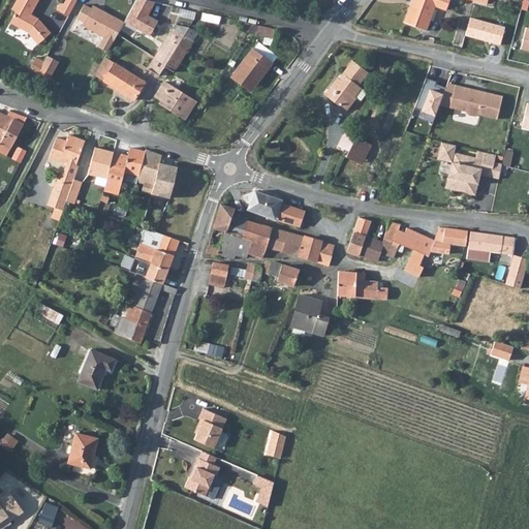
[(12,23),(17,25),(30,32),(36,38),(41,33),(48,27),(40,19),(33,14),(41,0),(19,0),(13,9),(19,11),(12,23)]
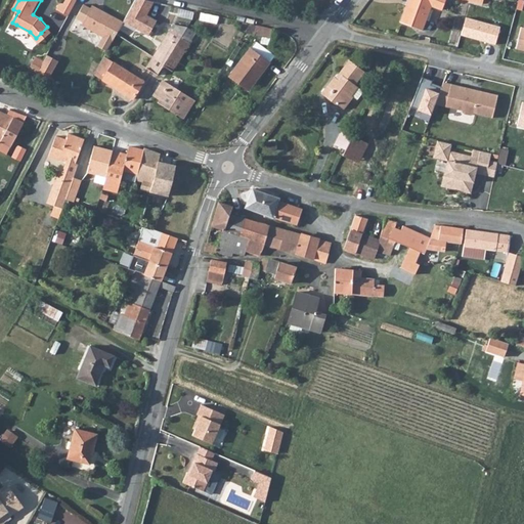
[(61,2),(57,10),(70,16),(79,1),(77,0),(67,0),(64,4),(61,2)]
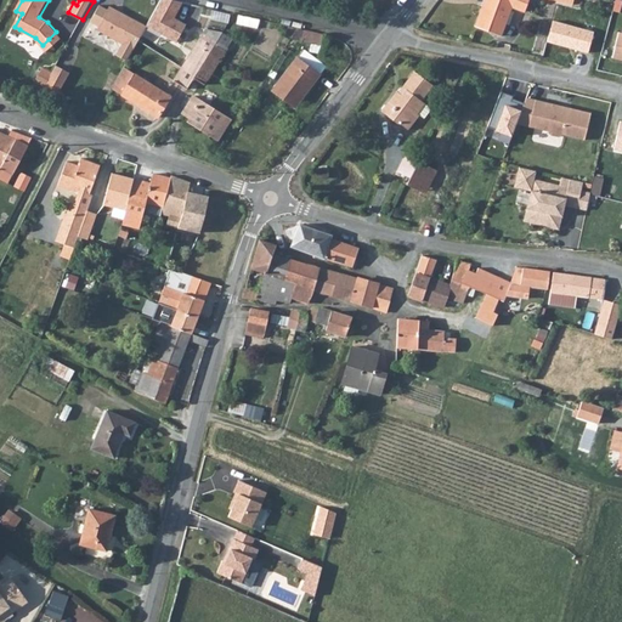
[(179,18),(185,4),(176,0),(162,0),(148,28),(180,43),(188,23),(179,18)]
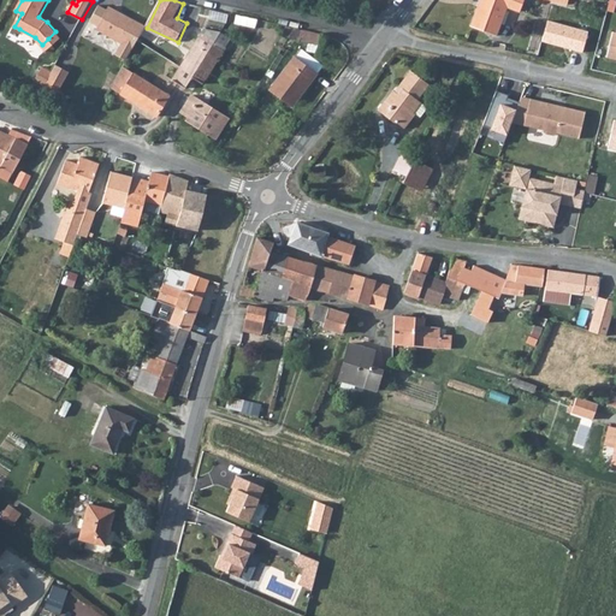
[(521,10),(525,0),(481,0),(473,25),(498,34),(509,5),(521,10)]
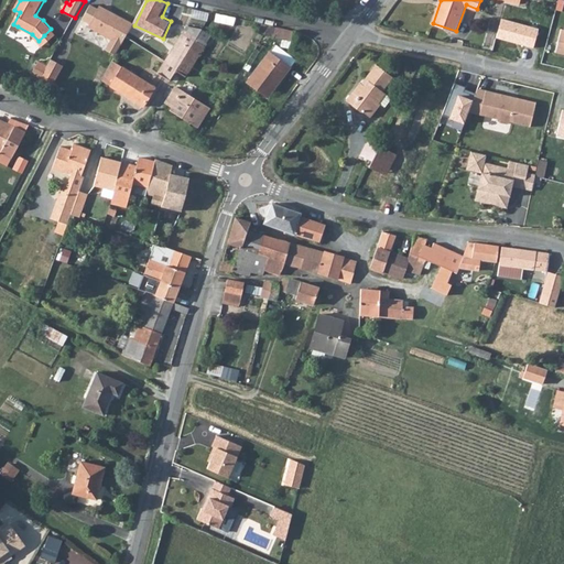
[(83,20),(90,24),(99,10),(91,6),(83,20)]
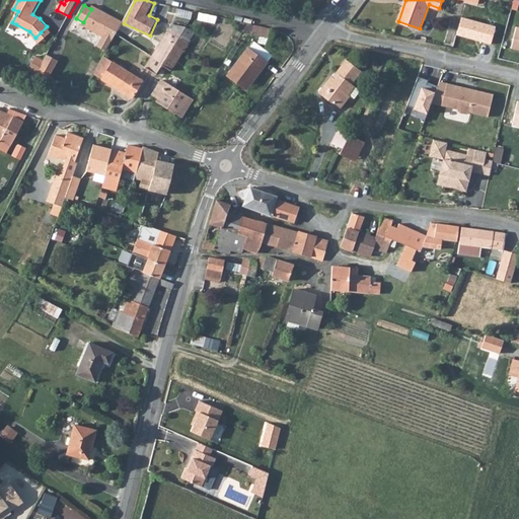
[(105,38),(116,18),(101,10),(93,6),(91,9),(83,22),(82,25),(91,30),(105,38)]
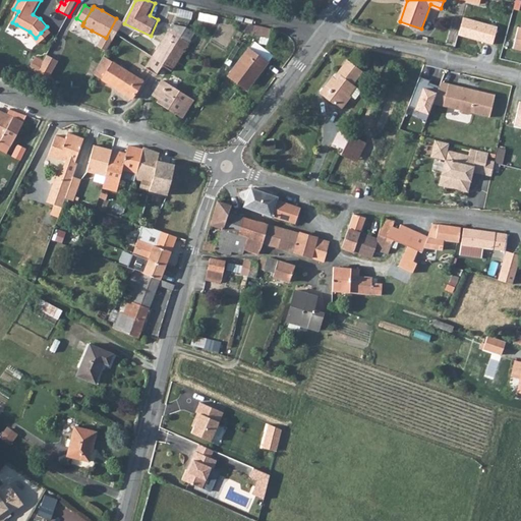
[(506,39),(510,22),(504,21),(501,37),(506,39)]
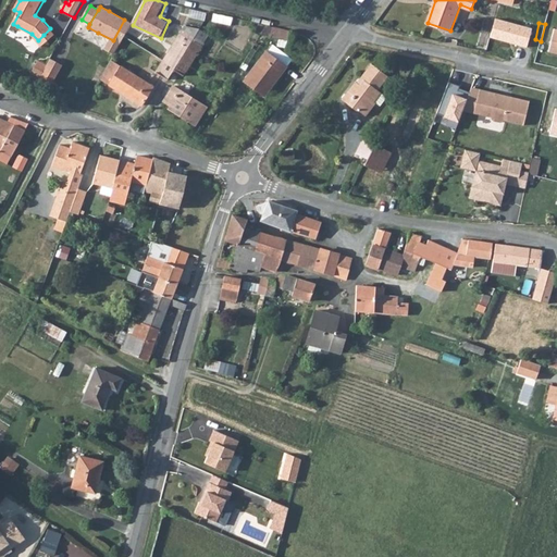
[(53,38),(57,35),(50,28),(44,35),(38,40),(44,46),(53,38)]
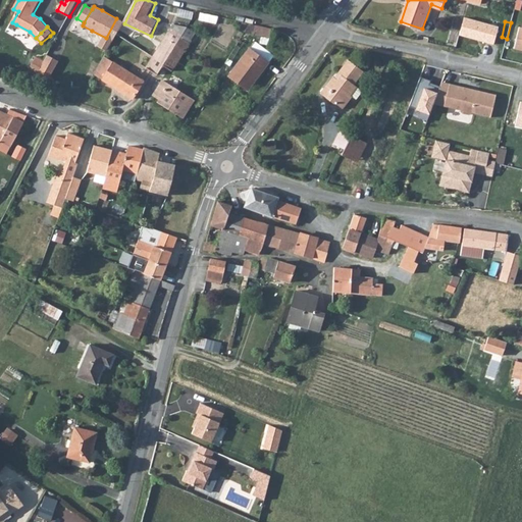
[(165,65),(184,35),(172,28),(147,68),(159,75),(165,65)]
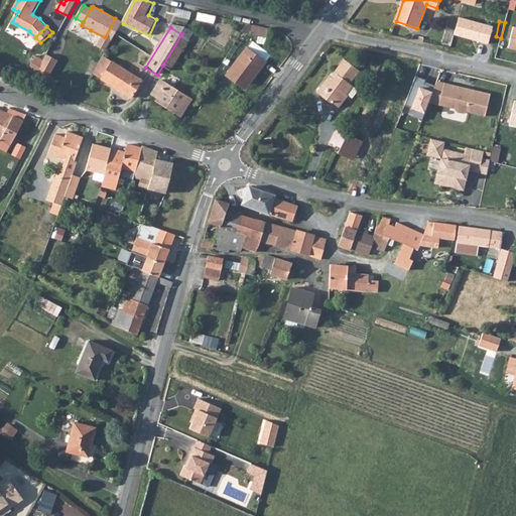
[(515,28),(511,28),(507,48),(515,49),(515,28)]
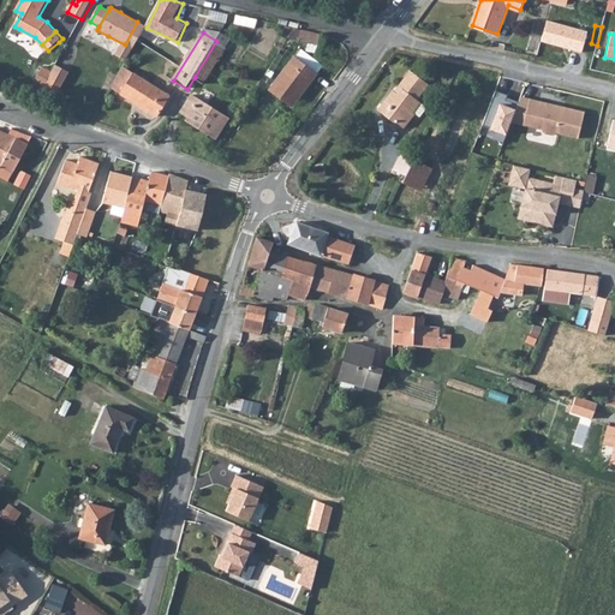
[(216,41),(195,77),(206,84),(227,47),(216,41)]
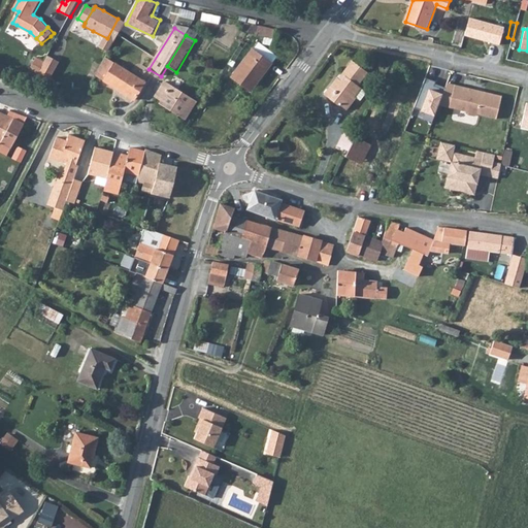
[(274,63),(254,48),(232,78),(252,93),(274,63)]
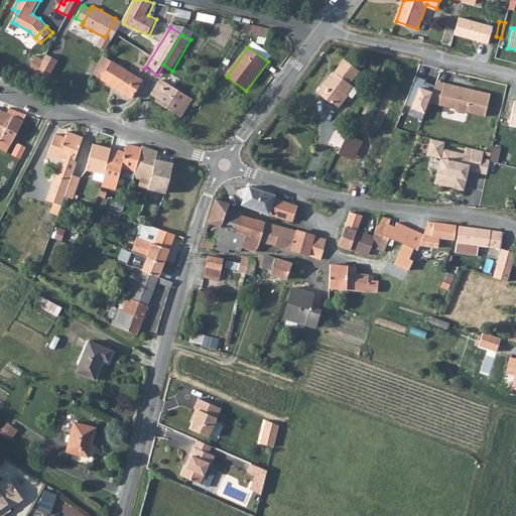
[(51,78),(59,59),(47,54),(45,59),(36,55),(30,69),(51,78)]
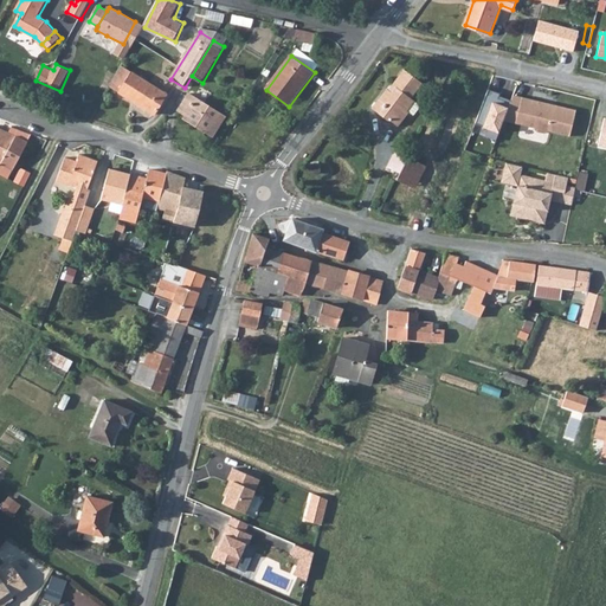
[(122,66),(110,86),(121,94),(133,75),(122,66)]
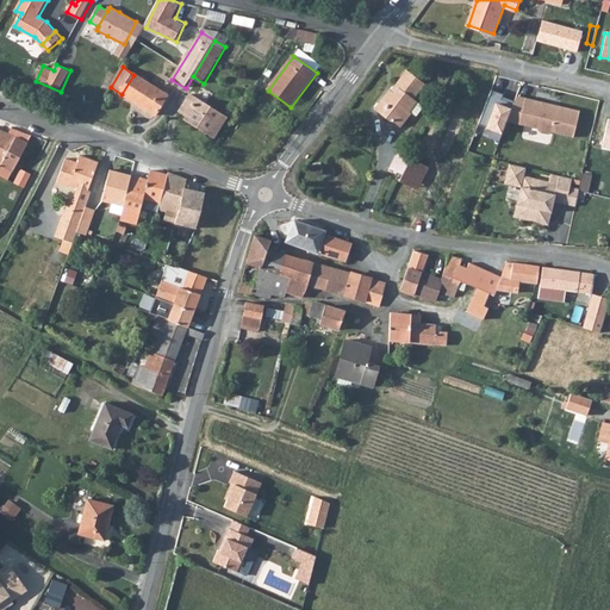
[(409,70),(397,86),(400,88),(396,93),(392,89),(384,100),(392,106),(385,116),(393,122),(394,119),(403,126),(414,112),(412,111),(419,101),(415,98),(427,83),(409,70)]
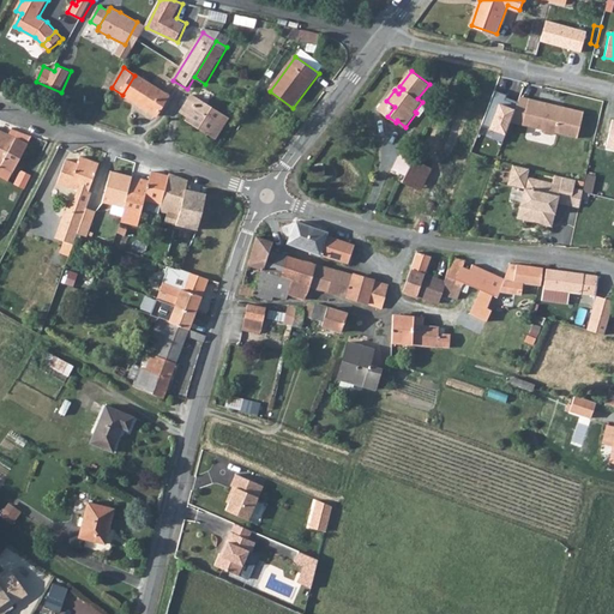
[(172,95),(136,74),(134,76),(122,95),(158,116),(172,95)]
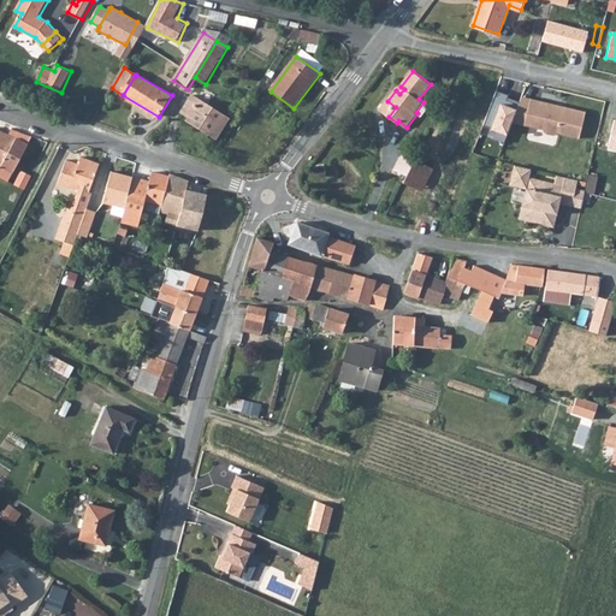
[(231,119),(194,96),(183,113),(190,118),(188,120),(218,138),(231,119)]
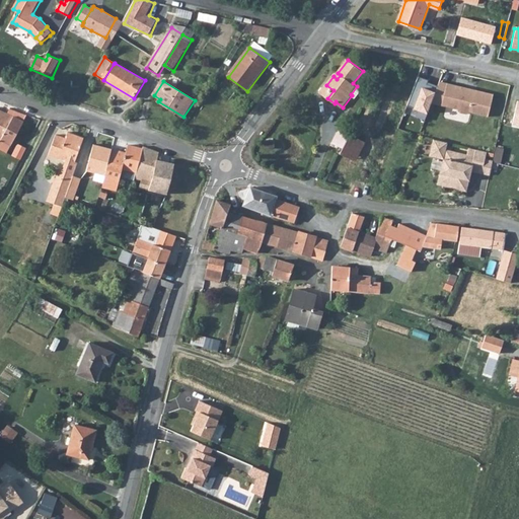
[(447,105),(452,83),(438,81),(430,103),(447,105)]
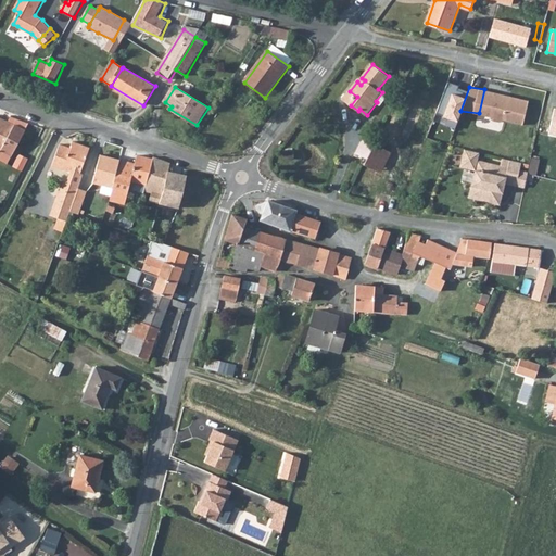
[(534,102),(484,89),(479,113),(496,117),(498,121),(506,123),(509,121),(529,126),(534,102)]
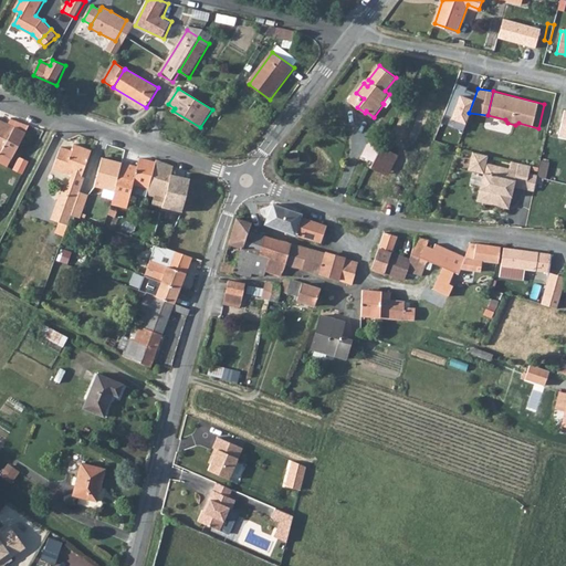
[(0,163),(10,167),(23,140),(12,135),(17,127),(0,119),(0,152),(1,153),(0,153),(0,163)]
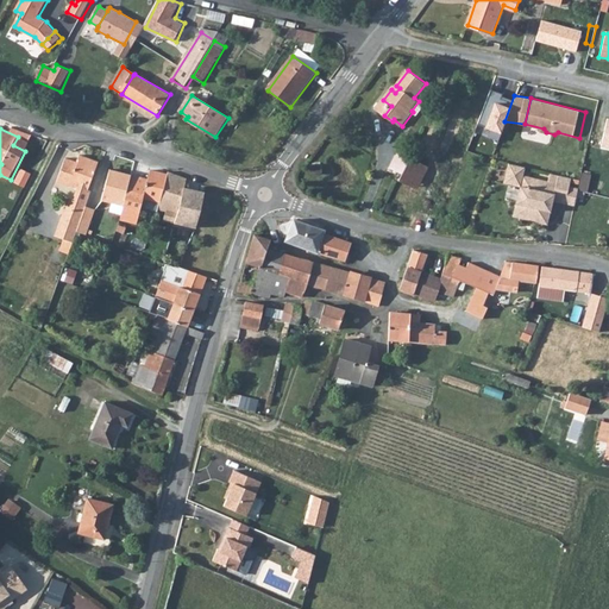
[(18,137),(13,145),(25,151),(29,143),(18,137)]
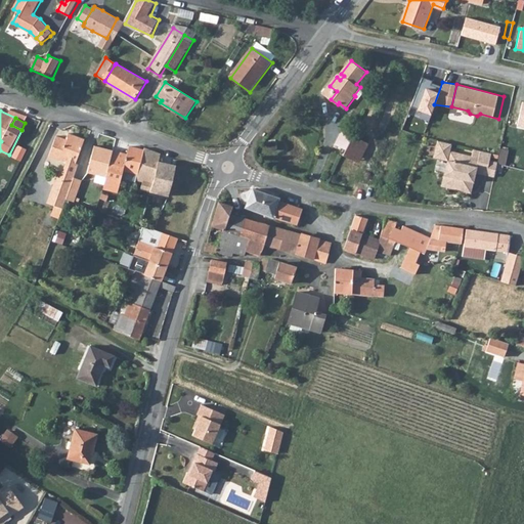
[(348,149),(354,135),(343,130),(337,144),(348,149)]
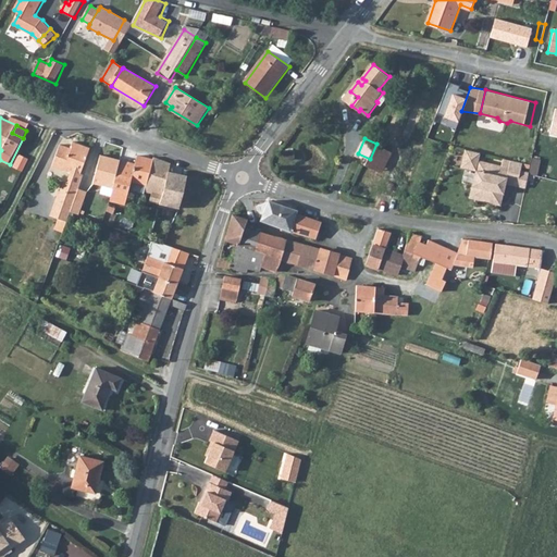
[(56,208),(65,211),(63,219),(69,221),(72,211),(81,188),(86,174),(85,173),(94,147),(76,140),(74,148),(63,144),(56,166),(67,171),(71,160),(79,162),(76,173),(73,172),(71,181),(64,183),(56,208)]
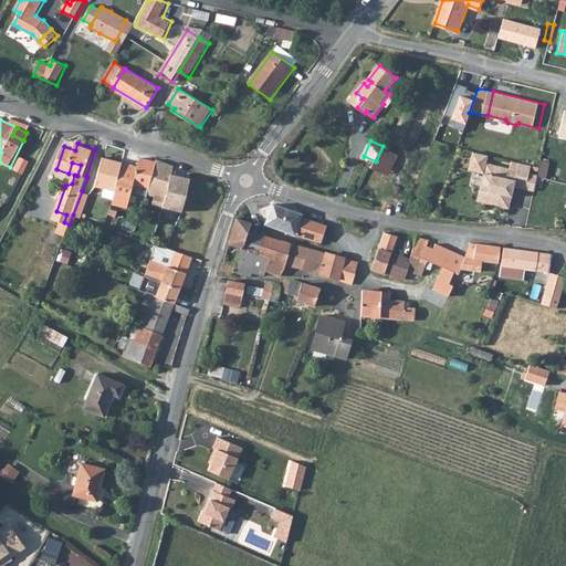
[(376,161),(374,168),(389,175),(399,153),(383,146),(376,161)]
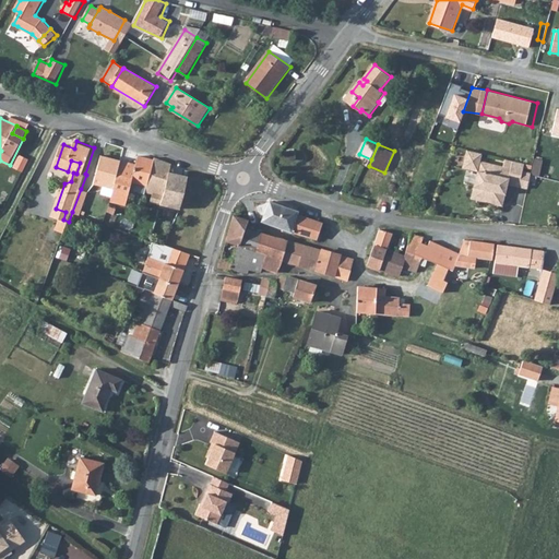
[(463,167),(482,171),(484,162),(484,154),(466,150),(463,167)]
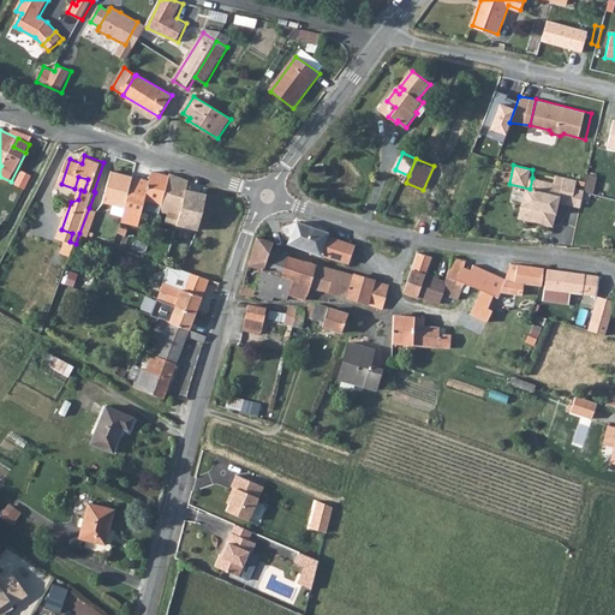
[(126,207),(135,177),(113,171),(105,201),(126,207)]
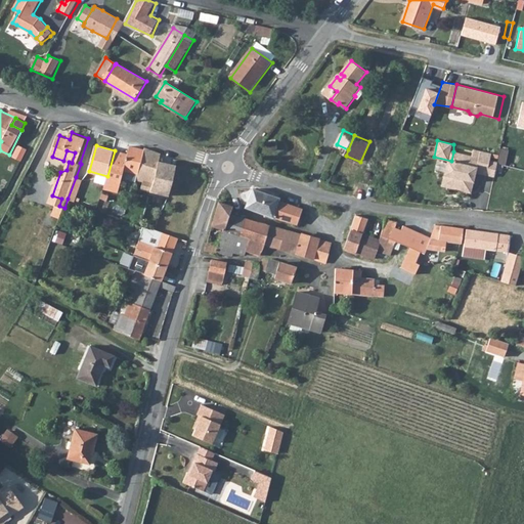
[(107,176),(104,188),(120,192),(125,171),(139,174),(145,149),(130,145),(128,154),(115,150),(107,176)]
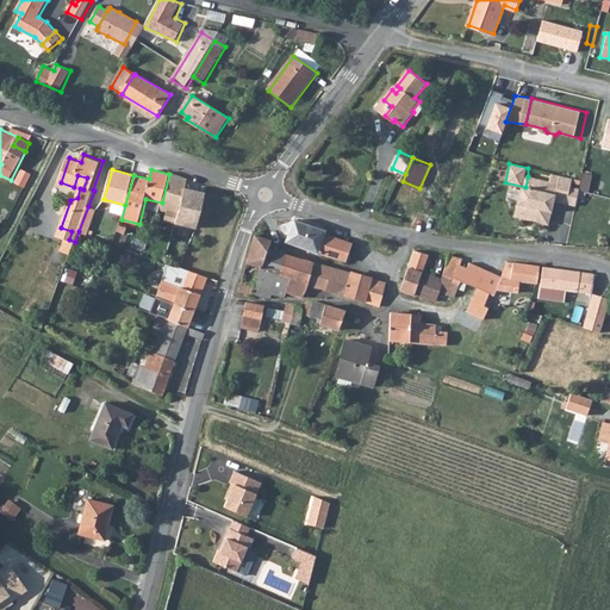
[(169,211),(167,221),(178,223),(187,187),(188,179),(170,173),(169,174),(162,203),(160,209),(169,211)]
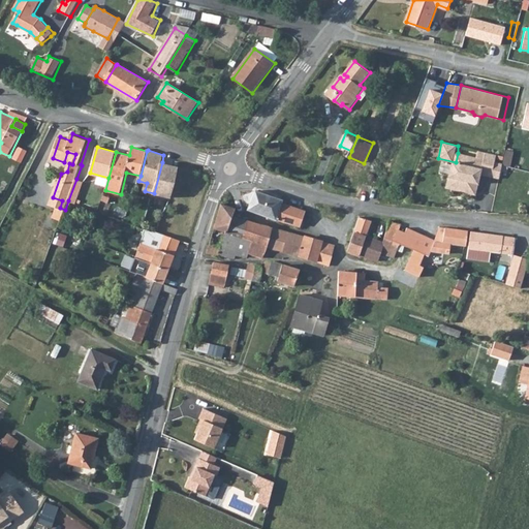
[(64,162),(69,163),(72,164),(75,154),(67,152),(64,162)]
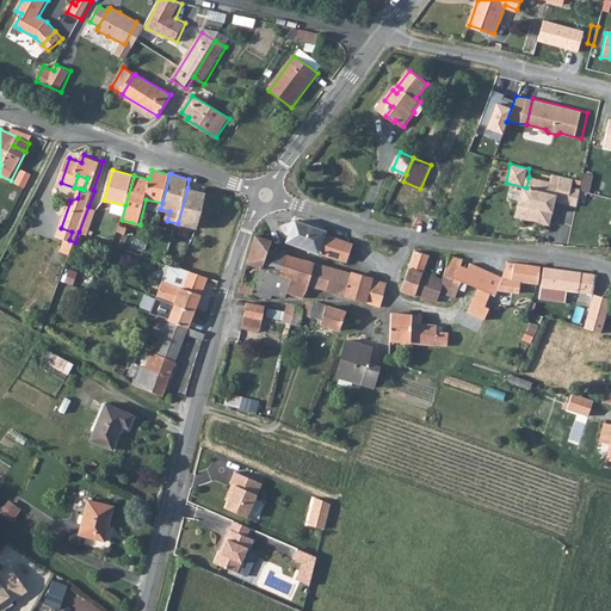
[(578,179),(565,176),(562,185),(529,177),(526,187),(519,217),(553,226),(559,201),(572,204),(575,187),(578,179)]
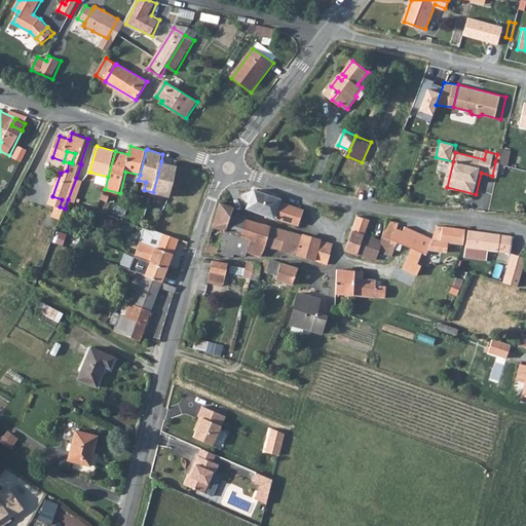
[(447,174),(450,162),(442,160),(439,172),(447,174)]
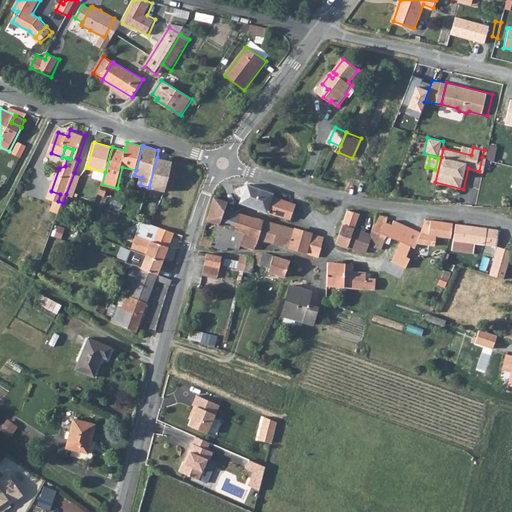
[(157,157),(149,187),(166,191),(174,162),(157,157)]
